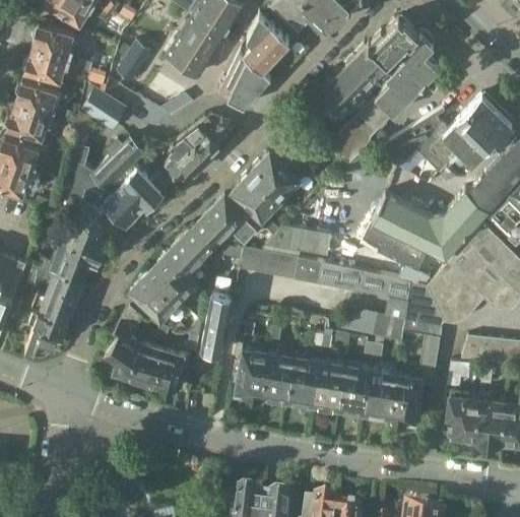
[(94,1),(92,0),(46,0),(45,2),(63,13),(64,11),(79,20),(86,8),(89,10),(94,1)]
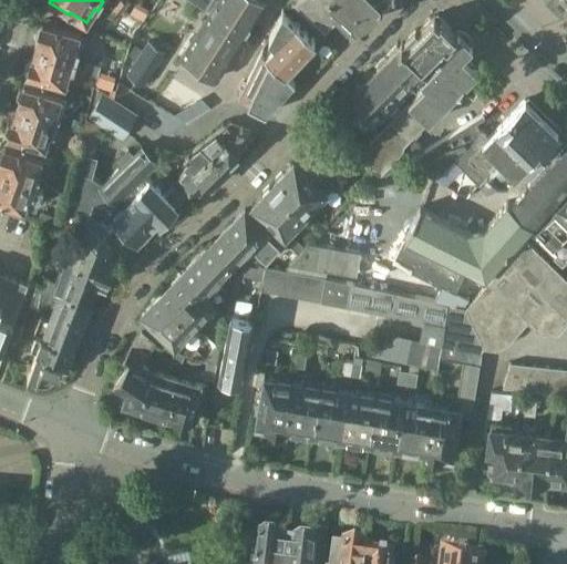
[(124,10),(130,3),(124,0),(120,0),(114,8),(121,13),(124,10)]
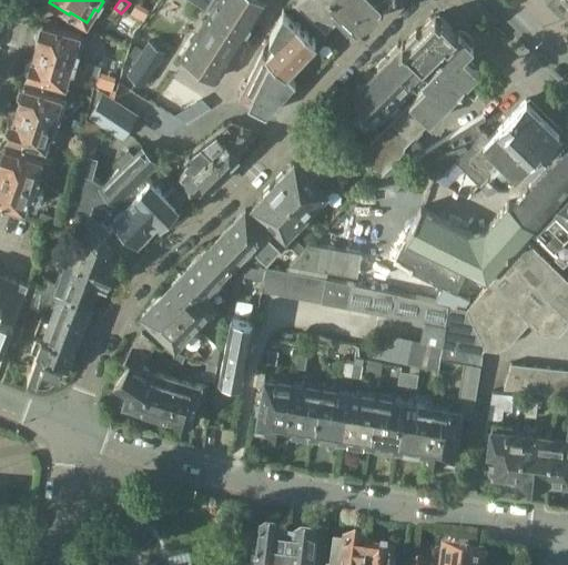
[(189,0),(194,3),(211,14),(209,18),(182,57),(217,81),(266,4),(259,0),(219,0),(219,1),(216,0),(189,0)]
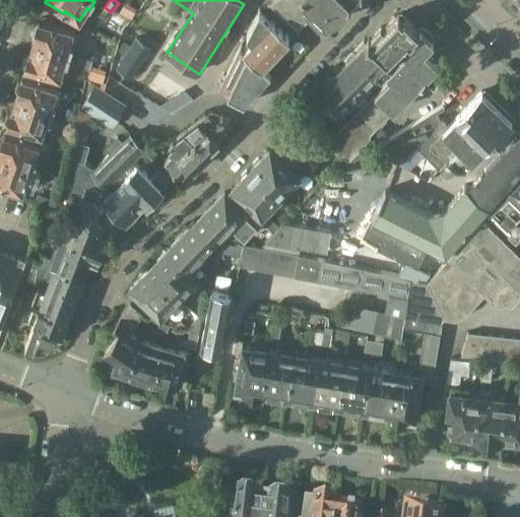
[(287,26),(294,20),(297,24),(296,25),(298,26),(299,25),(311,13),(316,18),(317,18),(327,28),(349,6),(342,0),(275,0),(273,1),(274,2),(272,3),(273,3),(267,7),(287,26)]
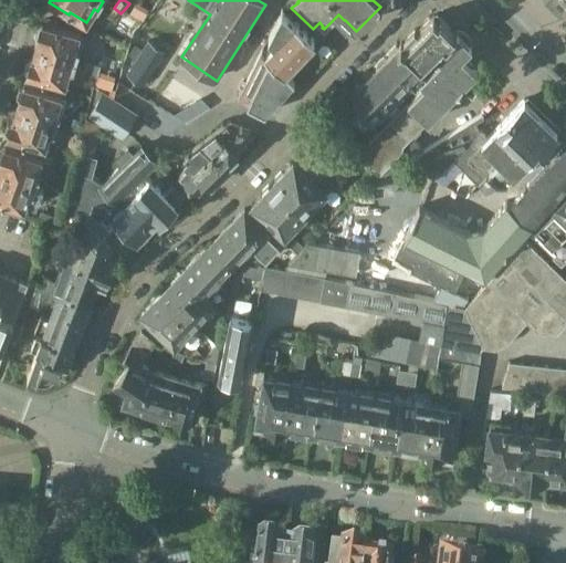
[(114,22),(121,13),(114,8),(107,16),(114,22)]
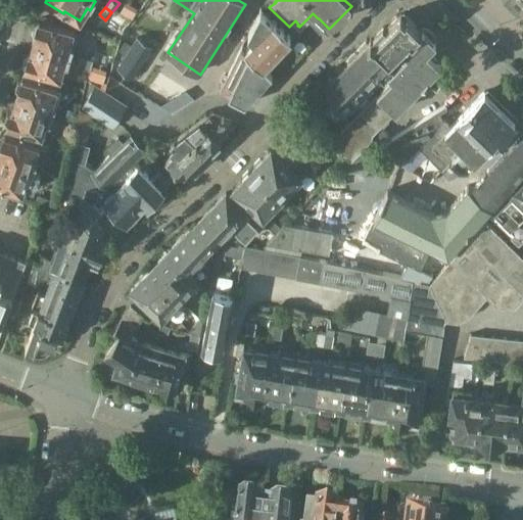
[(260,10),(248,36),(253,42),(246,50),(242,48),(263,67),(291,38),(274,21),(273,22),(260,10)]
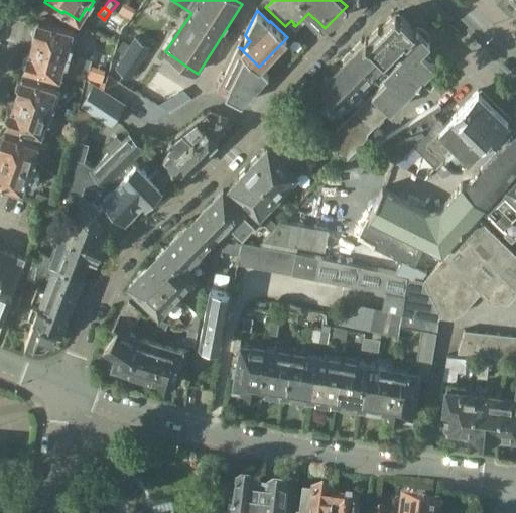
[(395,16),(380,32),(395,47),(403,39),(406,42),(417,31),(416,31),(415,29),(414,31),(401,18),(399,20),(395,16)]
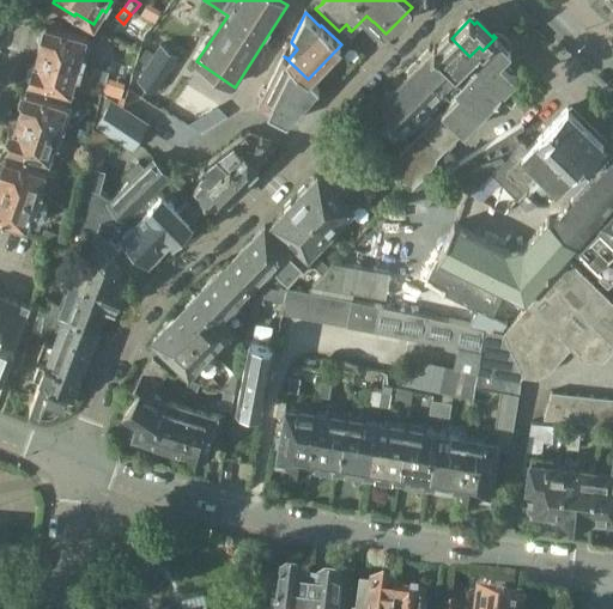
[(37,55),(82,67),(85,55),(82,55),(86,37),(46,26),(40,29),(37,40),(40,44),(37,55)]
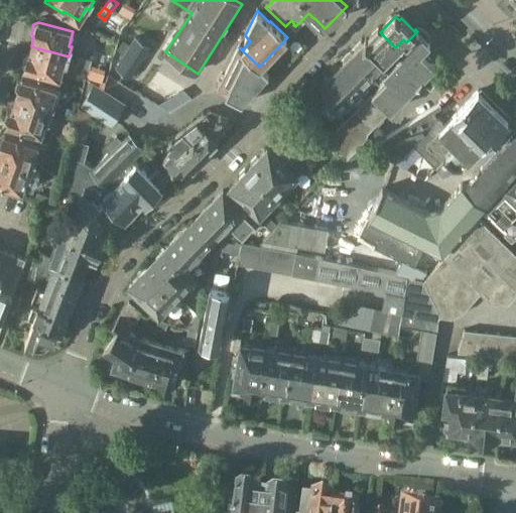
[(354,53),(375,76),(378,79),(382,76),(395,63),(396,65),(398,62),(401,58),(393,49),(395,47),(380,32),(378,30),(367,41),(366,41),(363,44),(360,43),(354,50),(355,53),(354,53)]
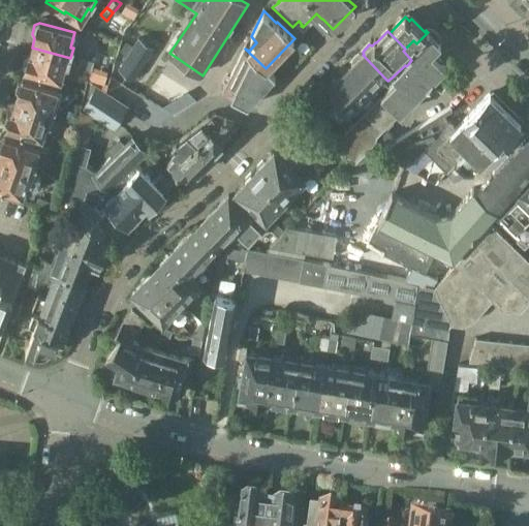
[(436,86),(441,91),(454,79),(441,65),(442,64),(437,59),(436,60),(431,56),(441,45),(440,45),(440,39),(432,32),(428,32),(416,43),(413,40),(405,49),(403,51),(411,60),(408,64),(406,66),(405,65),(392,78),(396,82),(354,121),(331,146),(352,166),(355,163),(358,163),(360,163),(361,163),(362,162),(364,161),(365,160),(366,159),(366,158),(367,156),(367,155),(367,154),(369,158),(380,152),(395,142),(383,131),(385,129),(389,129),(394,124),(394,121),(427,88),(430,92),(436,86)]
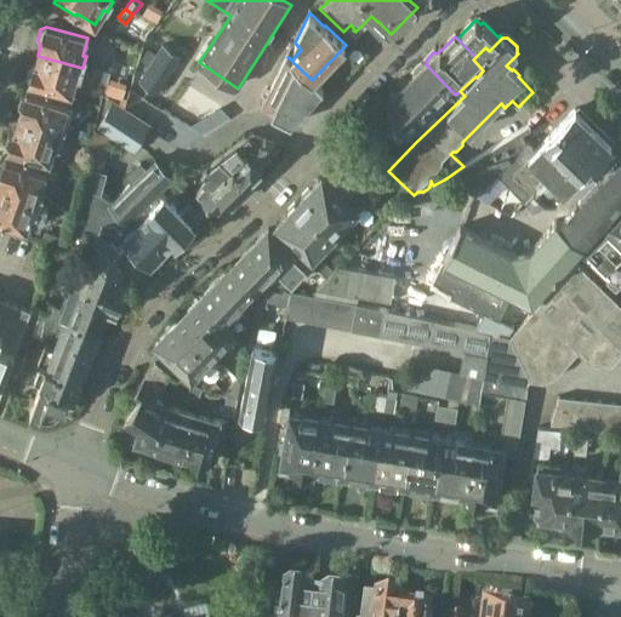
[(157,96),(181,57),(164,46),(140,86),(157,96)]
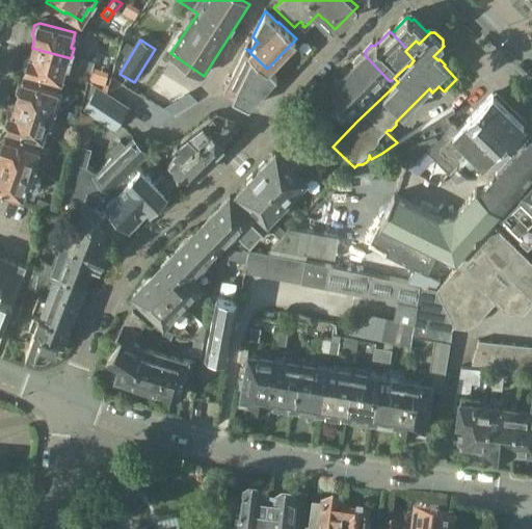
[(71,58),(32,48),(30,56),(25,58),(23,68),(25,72),(61,82),(61,81),(69,83),(73,69),(69,68),(71,58)]
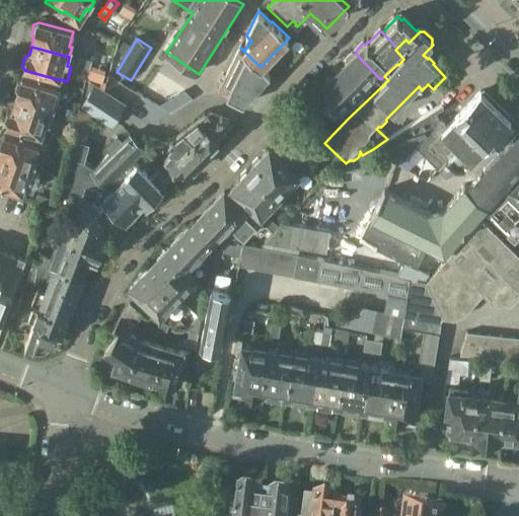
[(240,48),(218,93),(243,106),(271,77),(261,67),(240,48)]
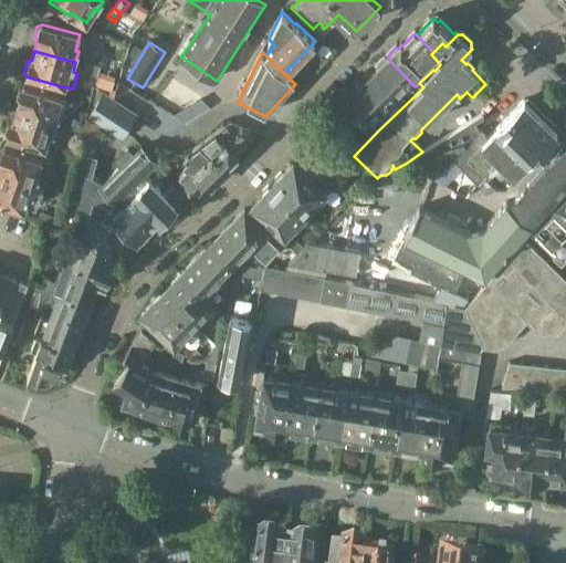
[(377,71),(368,80),(392,105),(395,107),(415,86),(411,83),(388,59),(387,61),(383,60),(376,66),(377,71)]
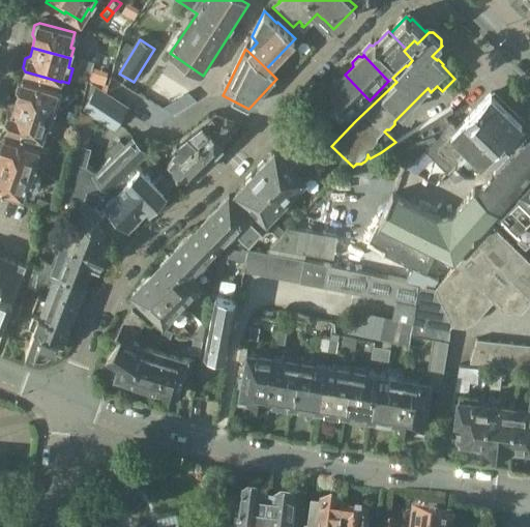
[(89,72),(91,64),(80,61),(78,69),(89,72)]
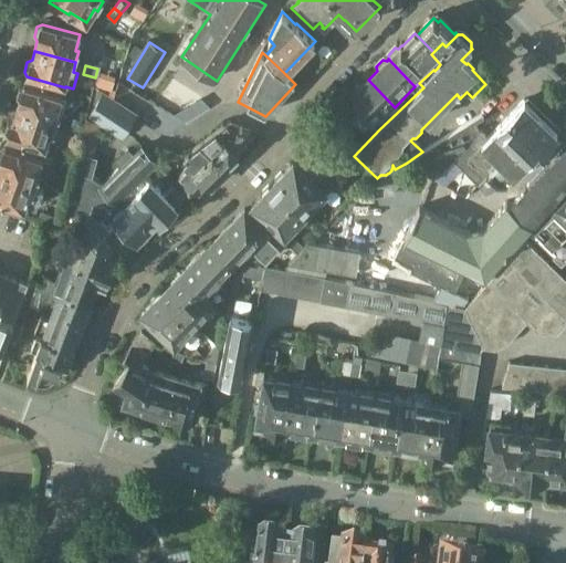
[(392,105),(368,80),(360,87),(356,86),(349,94),(350,97),(348,100),(358,110),(349,120),(365,134),(374,124),(378,128),(397,110),(395,107),(392,105)]
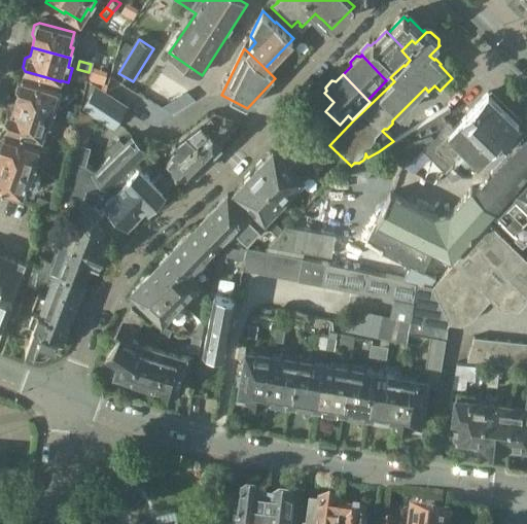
[(14,104),(54,116),(57,107),(54,106),(59,91),(24,79),(18,81),(14,91),(18,95),(14,104)]
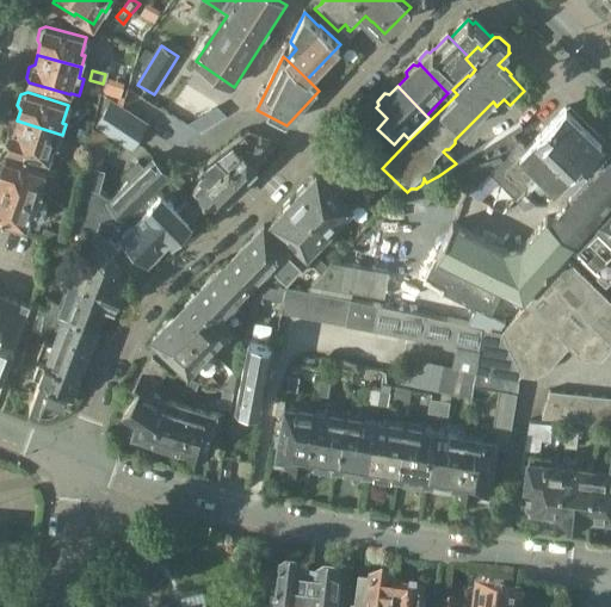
[(111,101),(96,129),(118,143),(131,152),(148,124),(111,101)]
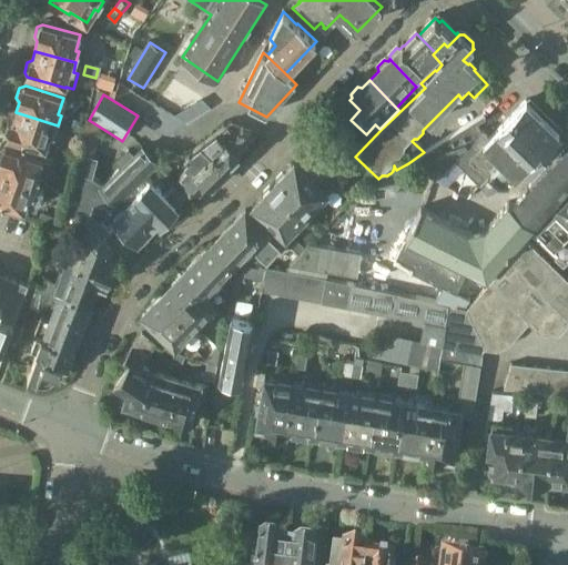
[(526,102),(499,130),(489,141),(488,140),(462,167),(479,184),(488,175),(516,148),(515,145),(528,133),(527,131),(539,119),(541,115),(529,103),(528,104),(526,102)]
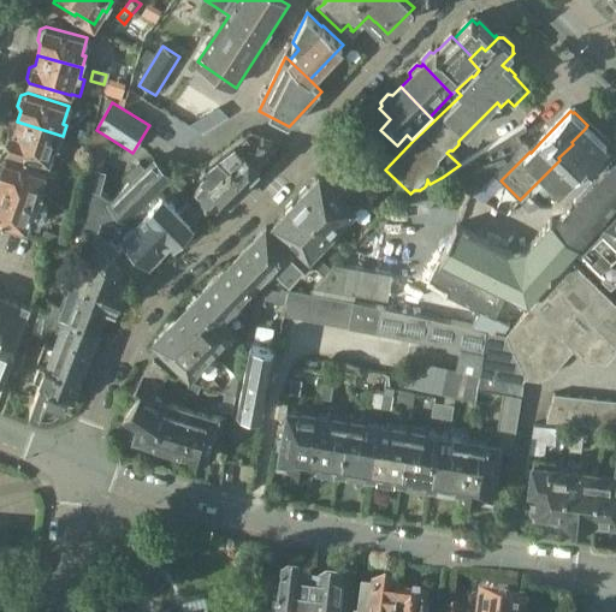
[(63,136),(17,122),(13,132),(9,135),(5,144),(7,150),(49,164),(55,146),(59,147),(63,136)]
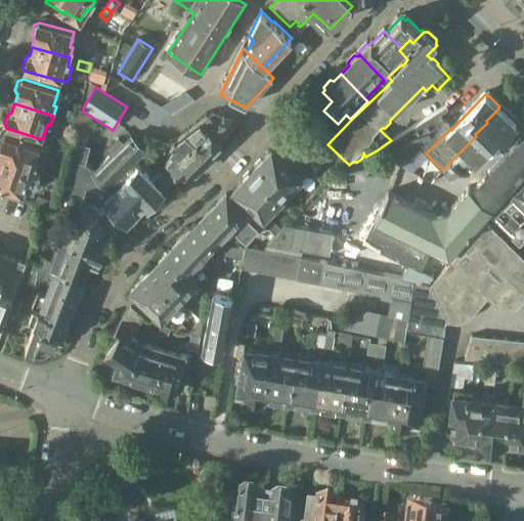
[(499,106),(497,110),(486,121),(487,123),(475,134),(476,136),(450,162),(461,172),(464,169),(466,171),(472,170),(516,124),(514,123),(515,122),(499,106)]
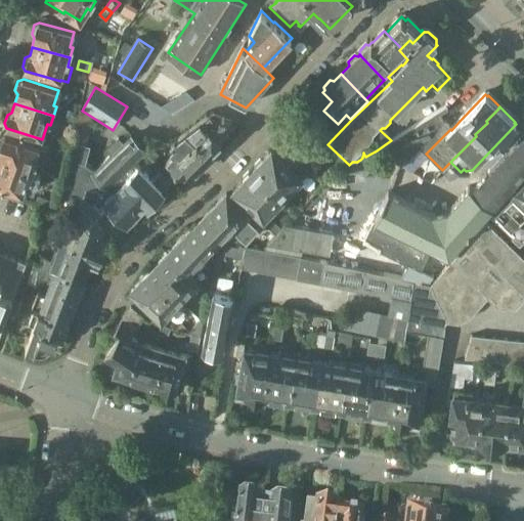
[(450,129),(440,120),(437,114),(398,136),(391,140),(377,150),(403,166),(420,148),(426,154),(450,129)]
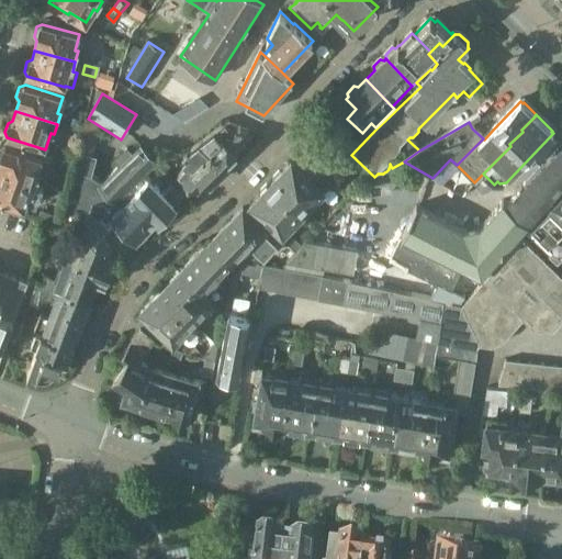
[(202,143),(224,165),(250,137),(250,135),(249,136),(248,130),(240,129),(234,134),(224,124),(202,143)]
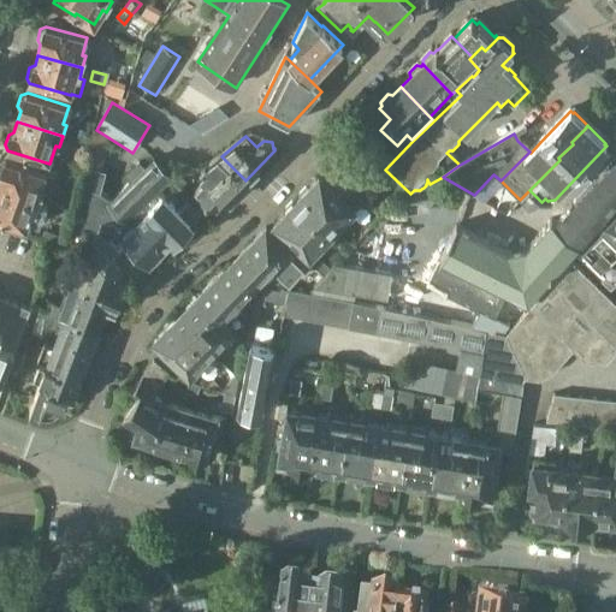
[(191,188),(214,212),(246,180),(221,156),(209,166),(207,166),(208,173),(205,174),(191,188)]
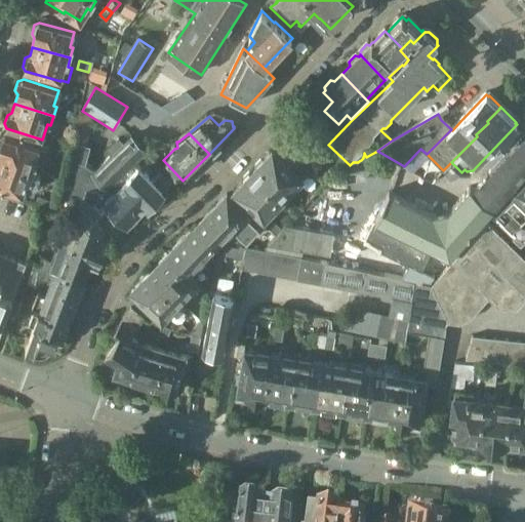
[(308,146),(293,133),(282,145),(303,164),(304,162),(298,157),(308,146)]
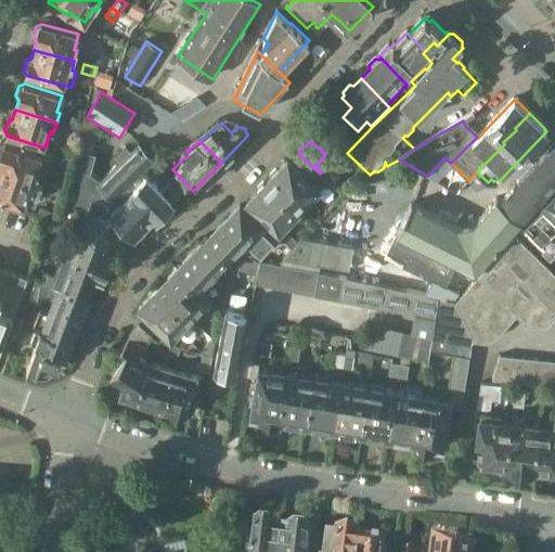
[(0,170),(36,183),(39,175),(44,177),(51,159),(41,156),(4,143),(0,145),(0,170)]
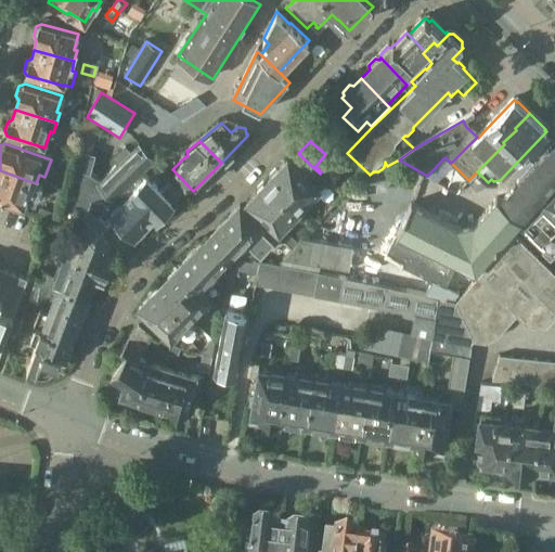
[(530,212),(554,182),(554,143),(507,192),(530,212)]
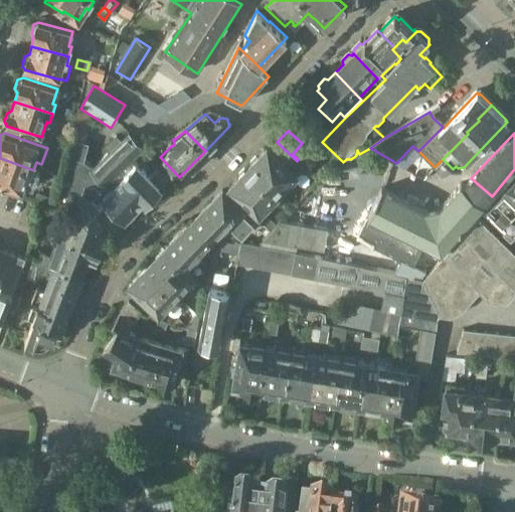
[(129,136),(93,173),(106,188),(120,174),(143,150),(129,136)]
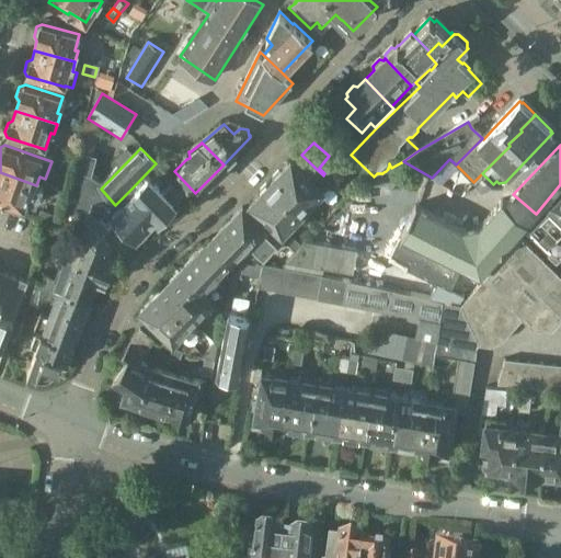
[(115,205),(101,189),(90,179),(95,158),(75,152),(72,162),(59,218),(58,225),(72,228),(81,226),(84,221),(91,213),(95,207),(103,206),(110,213),(116,206),(115,205)]
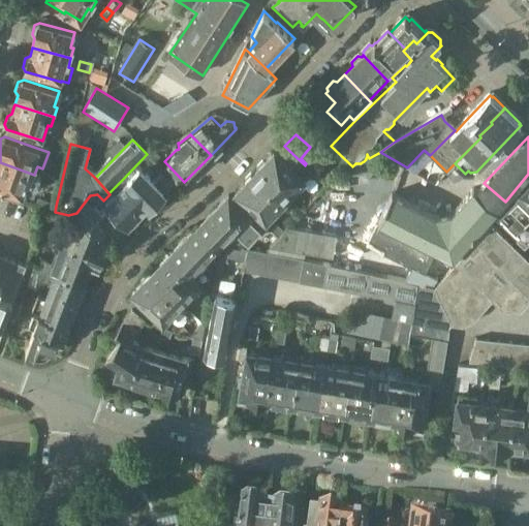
[(274,153),(268,160),(266,158),(262,162),(257,168),(253,172),(255,174),(285,202),(305,180),(297,173),(305,165),(284,146),(276,155),(274,153)]
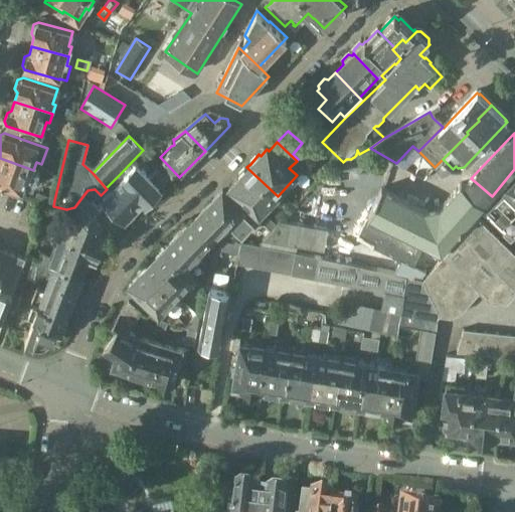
[(0,184),(22,192),(27,178),(30,179),(33,170),(0,158),(0,184)]
